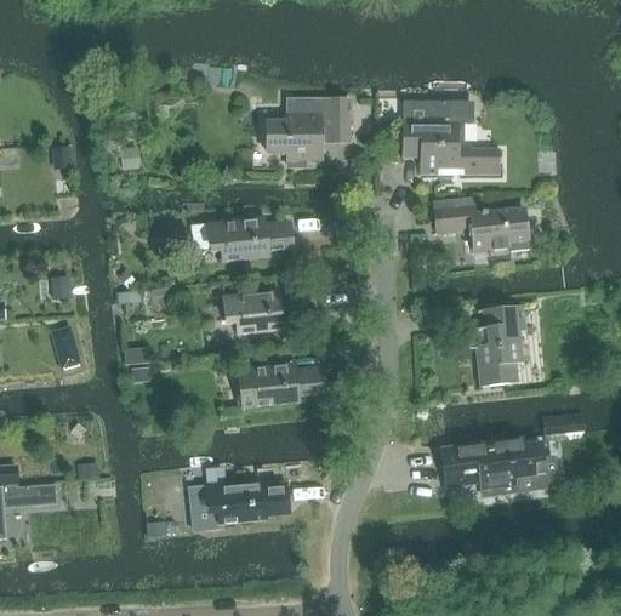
[(348,140),(348,97),(291,98),(288,102),(288,119),(266,119),(266,150),(286,150),(288,165),(305,165),(305,158),(320,158),(320,140),(348,140)]
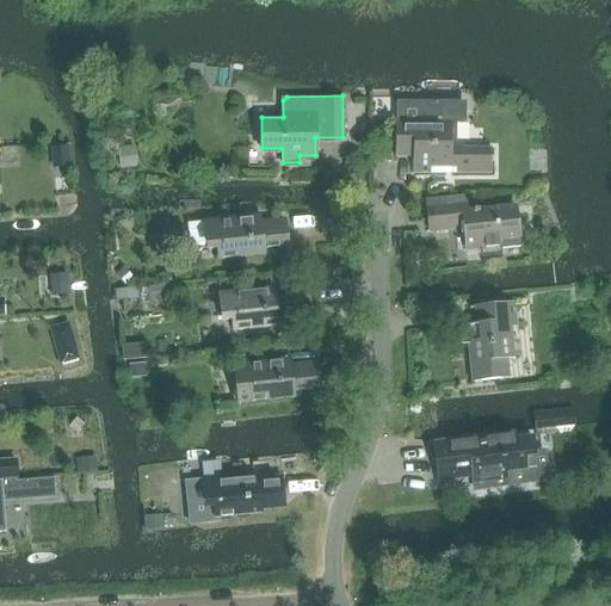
[(456,101),(456,98),(402,99),(402,118),(395,118),(395,154),(413,154),(413,171),(432,171),(432,164),(454,164),(454,171),(491,171),(491,144),(461,144),(461,141),(458,137),(456,137),(456,117),(461,117),(464,115),(466,110),(464,104),(461,101),(456,101)]
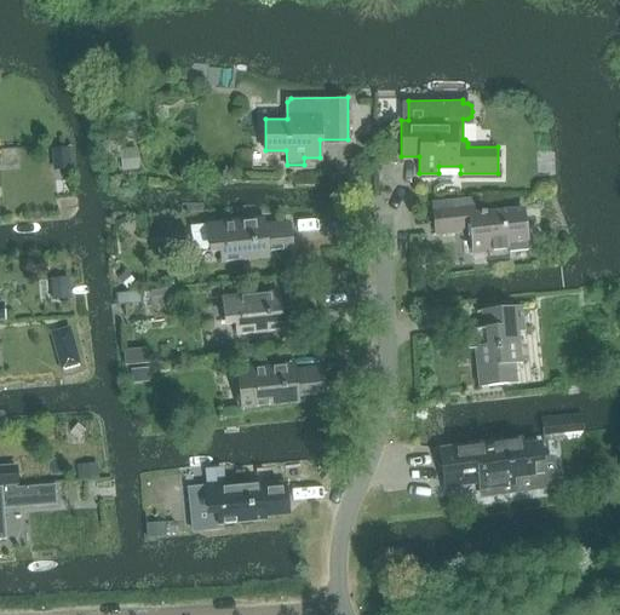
[(70,145),(53,147),(56,167),(72,165),(70,145)]
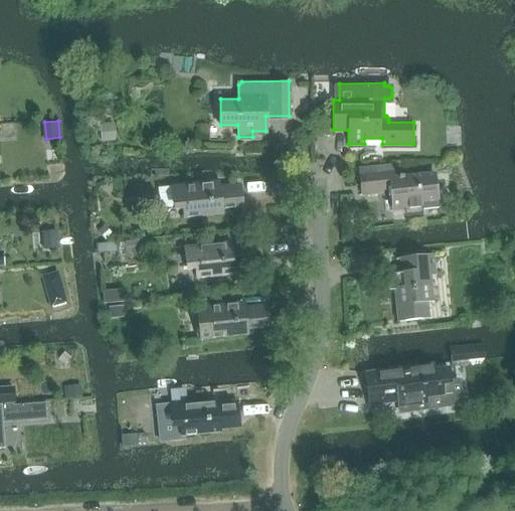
[(114,122),(100,123),(102,139),(116,138),(114,122)]
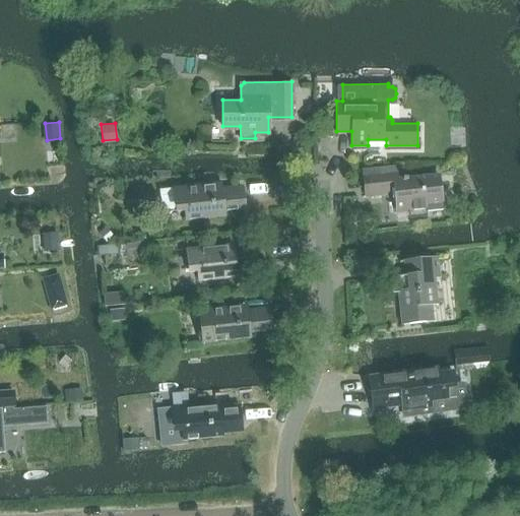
[(394,178),(394,172),(364,175),(365,191),(394,188),(396,209),(410,208),(410,214),(425,212),(424,201),(441,199),(438,173),(394,178)]
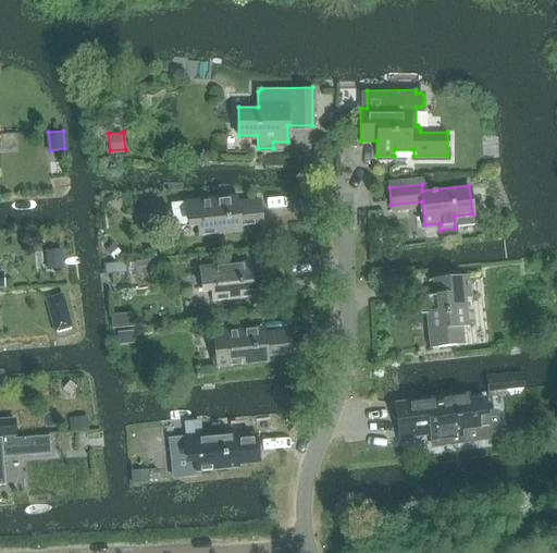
[(260,214),(257,197),(236,199),(236,194),(185,199),(185,200),(171,201),(173,221),(197,220),(199,233),(239,229),(238,217),(260,214)]
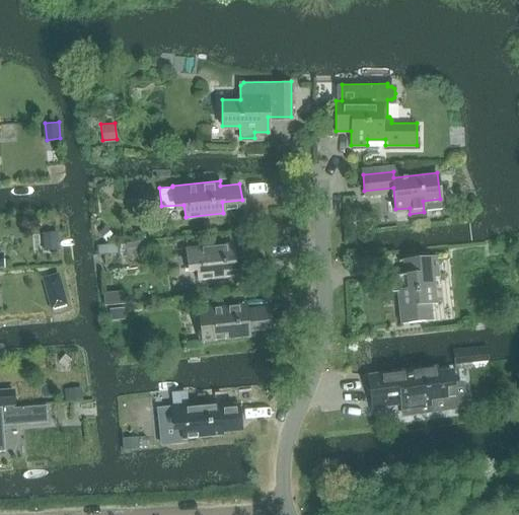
[(104,224),(97,230),(105,240),(113,235),(104,224)]
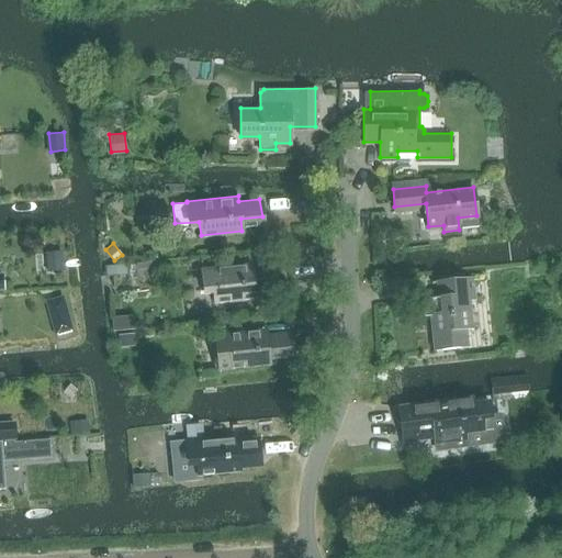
[(62,249),(48,250),(49,268),(63,267),(62,249)]
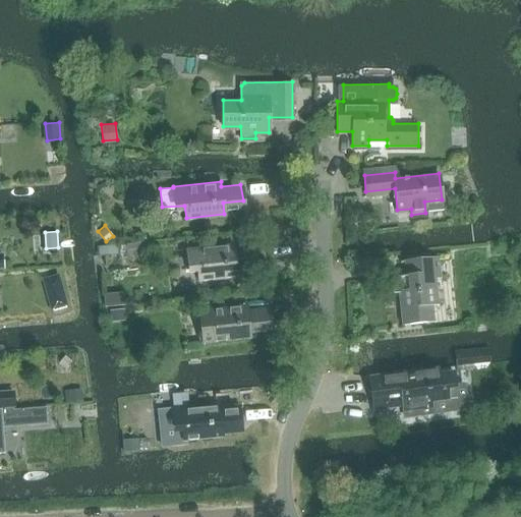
[(115,242),(98,244),(98,252),(116,251),(115,242)]
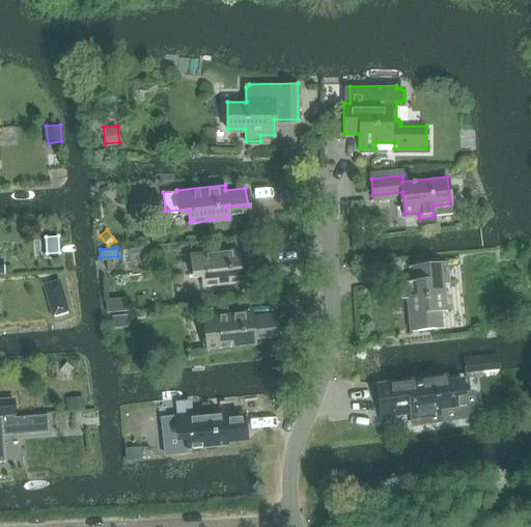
[(239,252),(238,247),(190,252),(192,272),(200,271),(202,284),(242,280),(240,269),(260,267),(258,250),(239,252)]
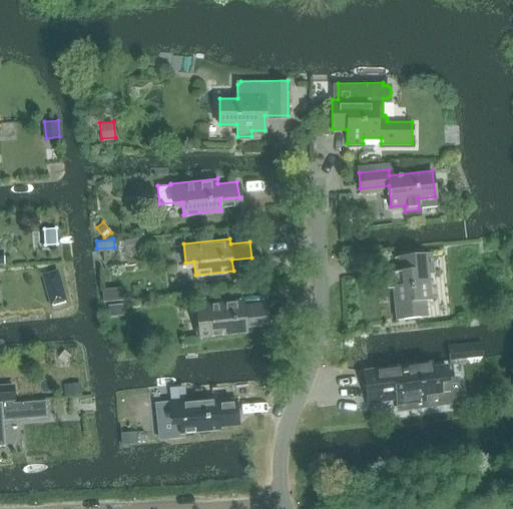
[(432,298),(429,272),(434,272),(432,250),(398,255),(399,269),(386,271),(387,287),(392,286),(395,318),(428,315),(426,299),(432,298)]
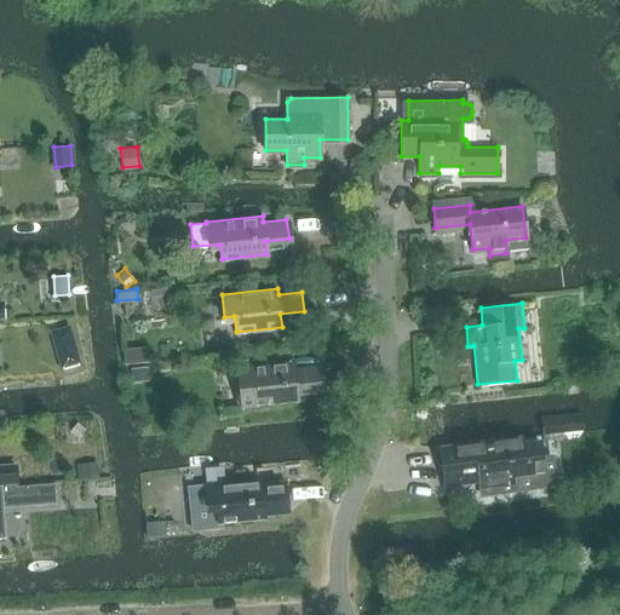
[(69,326),(51,331),(56,346),(74,342),(69,326)]
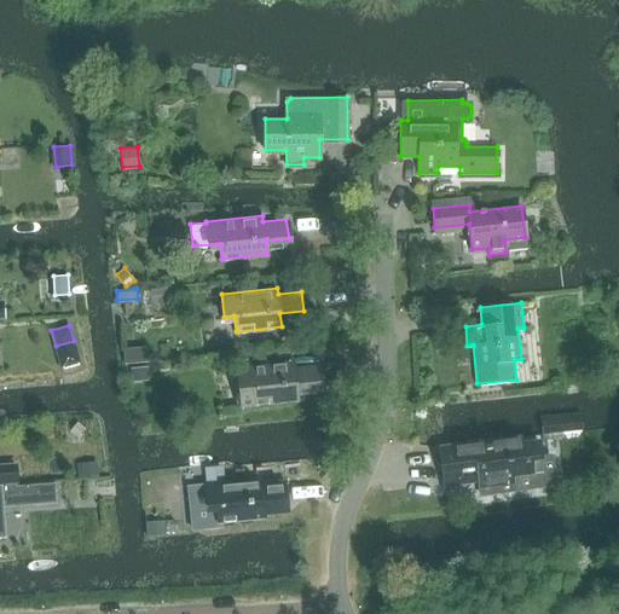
[(265,353),(255,354),(256,364),(266,363),(265,353)]
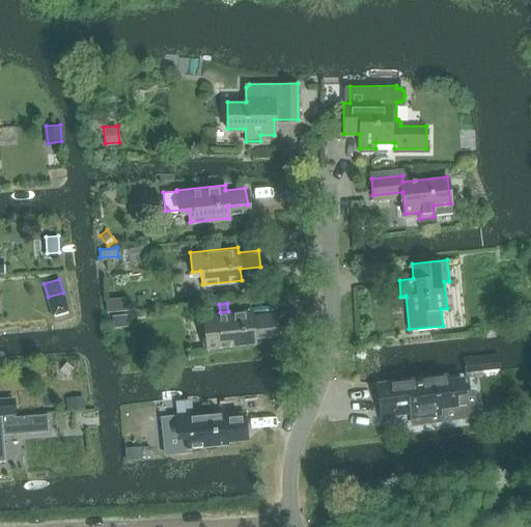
[(251,314),(251,308),(228,311),(220,312),(202,313),(204,334),(206,348),(254,342),(253,331),(273,329),(272,311),(251,314)]
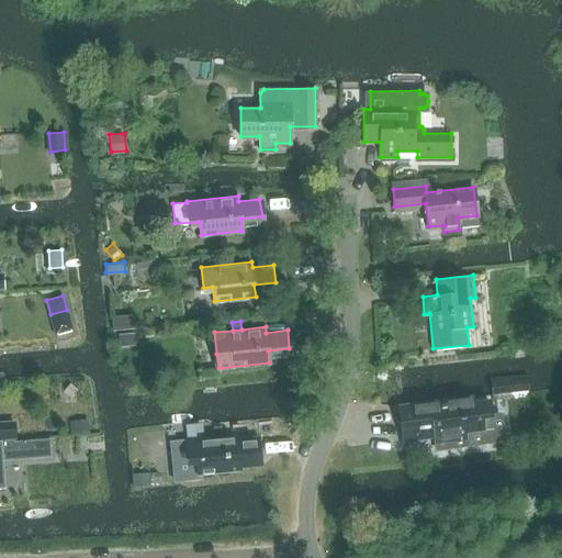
[(133,332),(117,333),(119,344),(133,343),(133,332)]
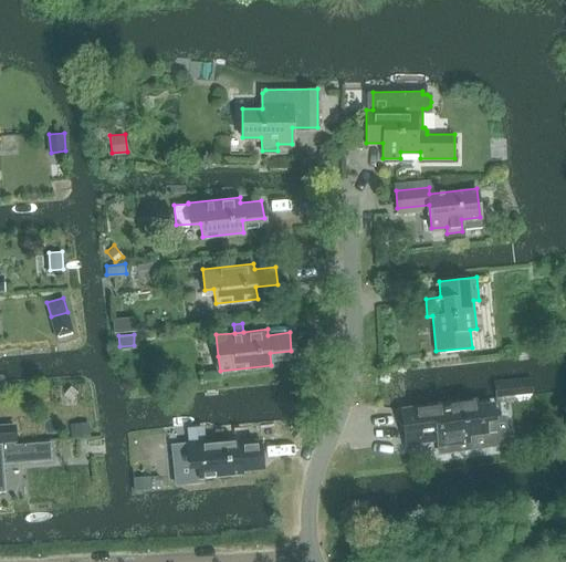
[(531,375),(493,380),(495,396),(533,392),(531,375)]
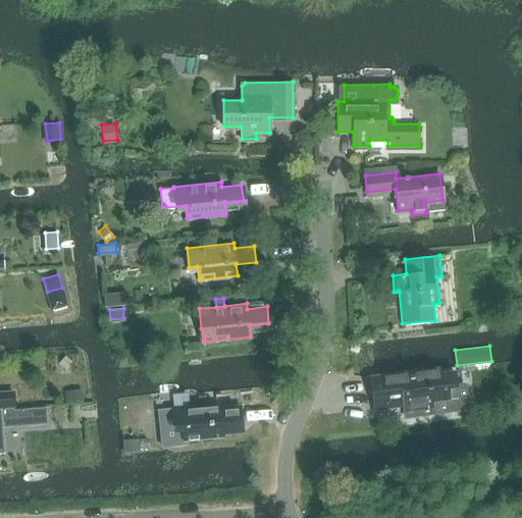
[(438,367),(370,375),(374,411),(403,408),(404,415),(433,411),(434,415),(469,411),(466,384),(457,384),(455,370),(439,372),(438,367)]
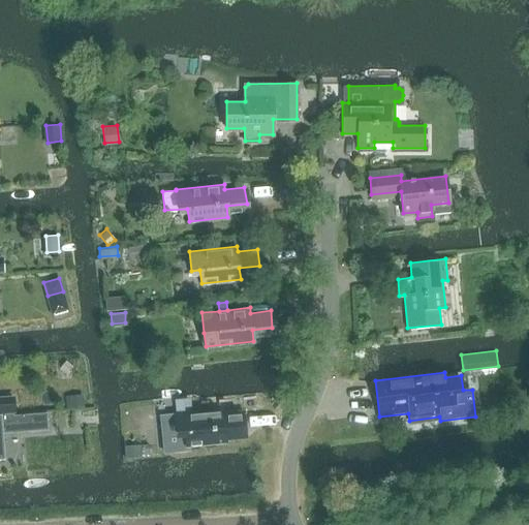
[(84,394),(72,395),(73,405),(85,405),(84,394)]
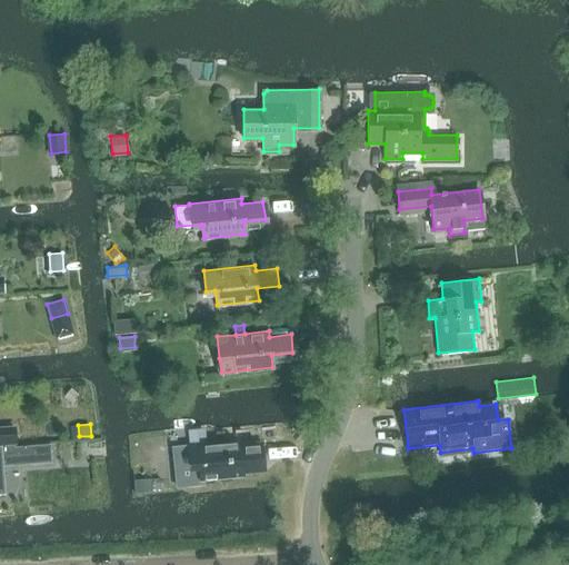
[(13,426),(0,426),(0,442),(16,442),(13,426)]
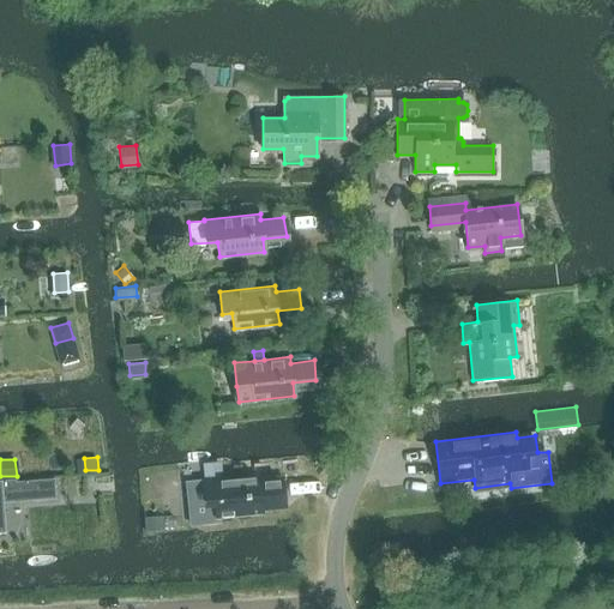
[(187,480),(184,480),(187,523),(191,523),(218,519),(217,517),(262,512),(260,506),(271,505),(270,498),(284,496),(284,492),(283,492),(282,477),(258,478),(257,472),(202,478),(203,481),(188,482),(188,480),(187,480)]
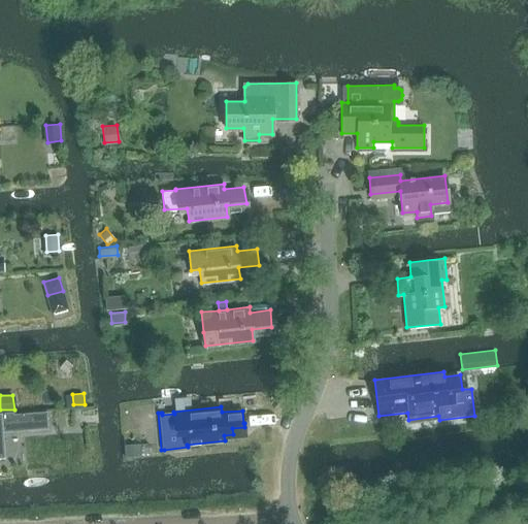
[(0,457),(7,457),(5,430),(47,427),(46,411),(15,413),(15,411),(0,411),(0,457)]
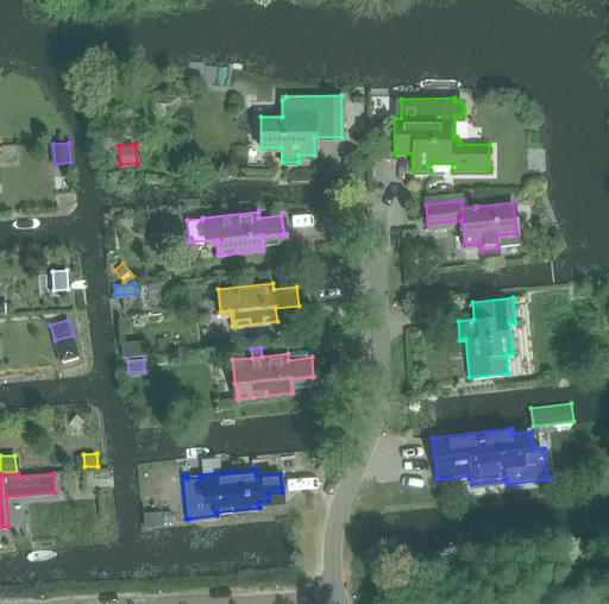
[(161,510),(143,511),(144,523),(162,522),(161,510)]
